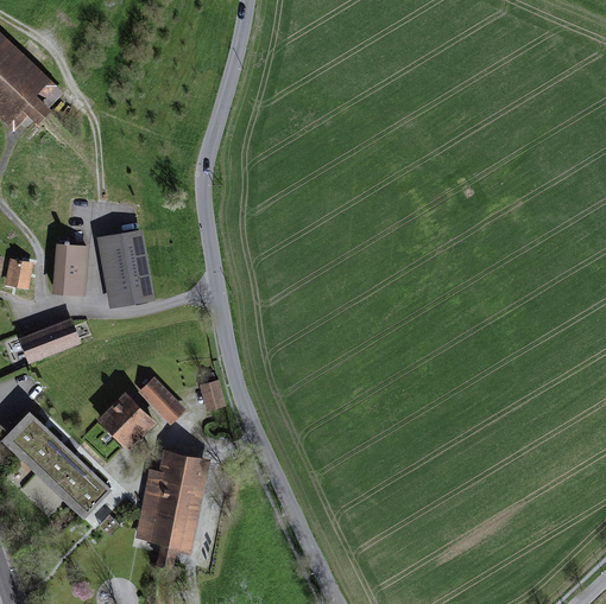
[(54,91),(0,42),(0,124),(12,134),(54,91)]
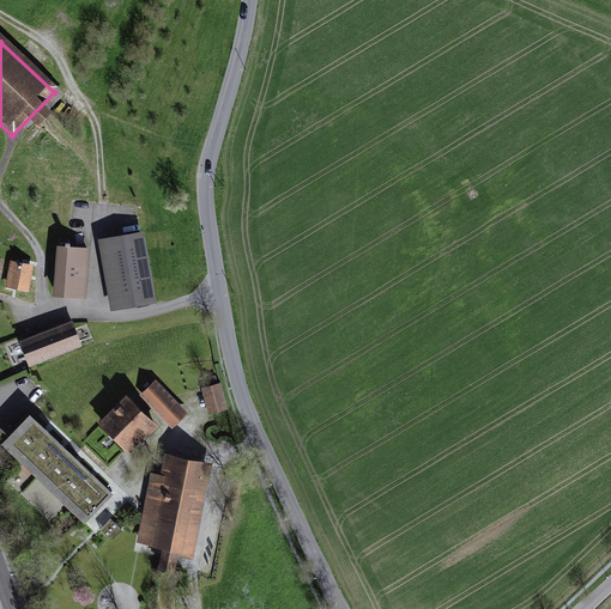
[(112,304),(147,297),(137,237),(100,244),(112,304)]
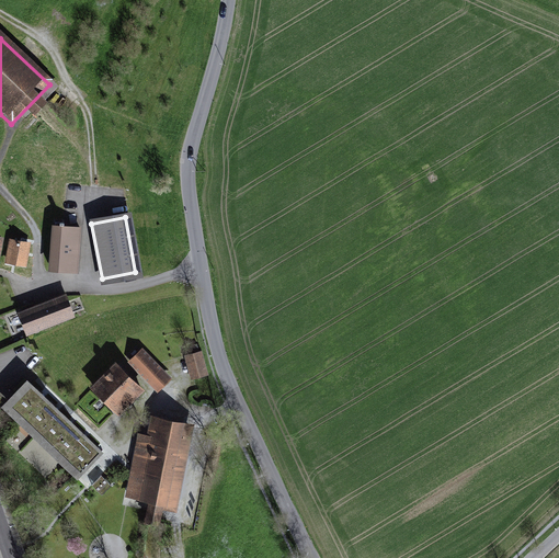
[(79,231),(53,229),(47,273),(75,276),(79,231)]
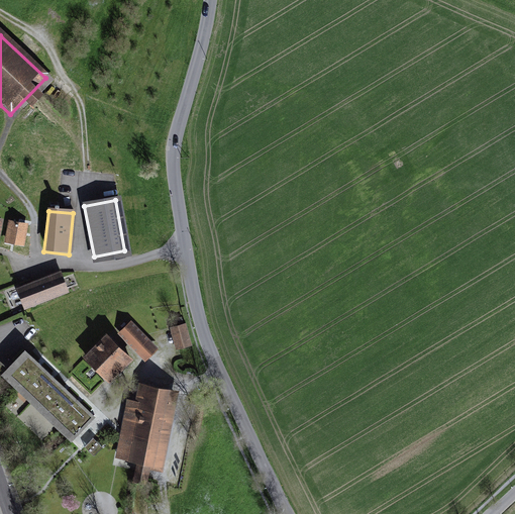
[(27,225),(7,221),(3,242),(23,246),(27,225)]
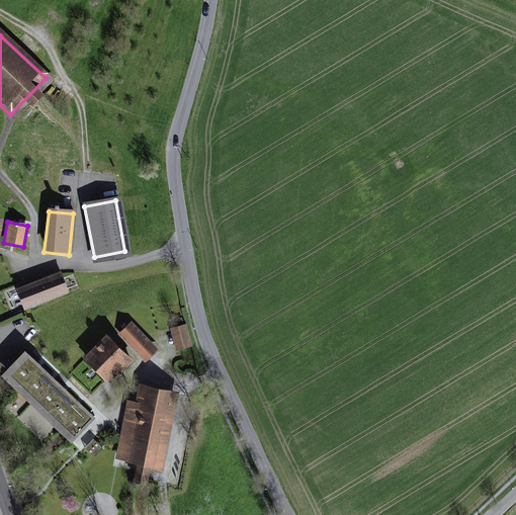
[(59,272),(15,288),(23,310),(67,292),(59,272)]
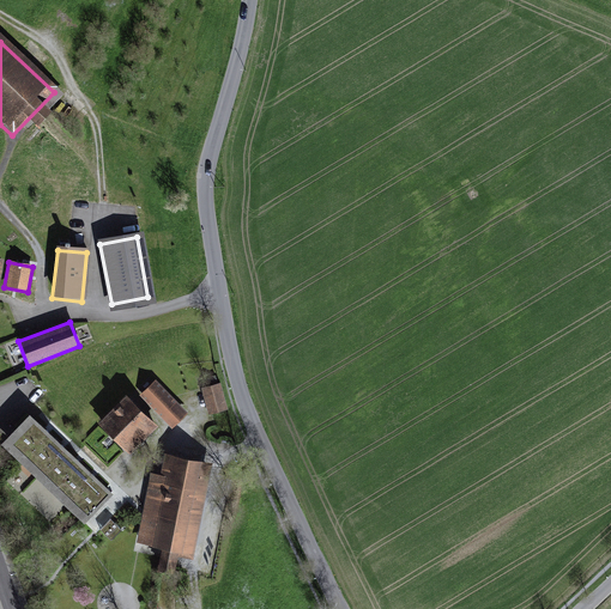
[(187,413),(153,381),(137,397),(170,430),(187,413)]
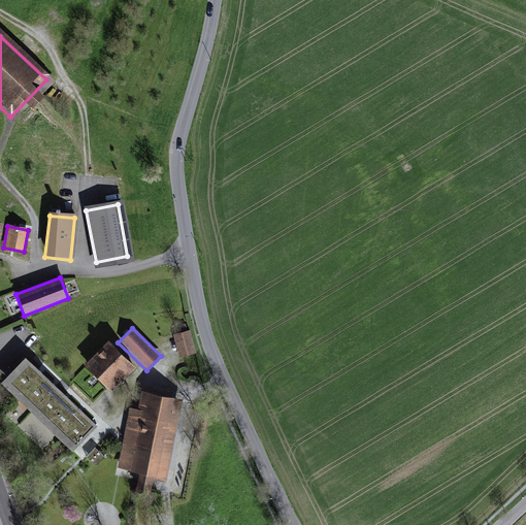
[(187,331),(174,334),(181,356),(193,353),(187,331)]
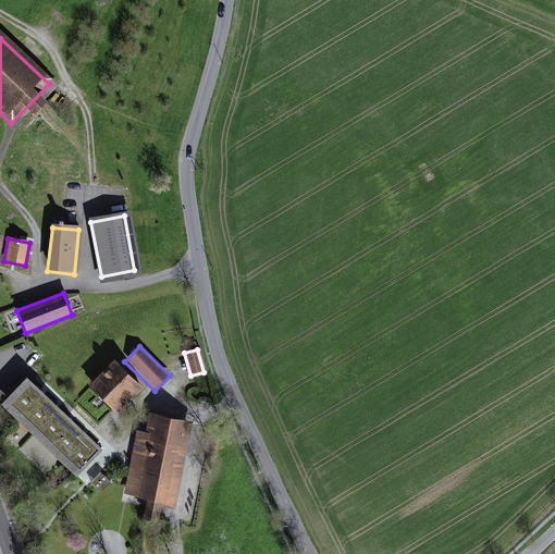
[(143,388),(113,359),(87,386),(118,415),(143,388)]
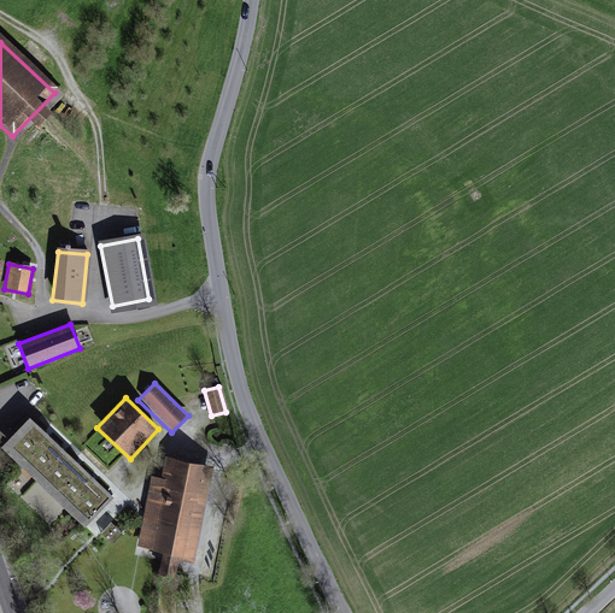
[(115,500),(29,416),(0,442),(89,531),(115,500)]
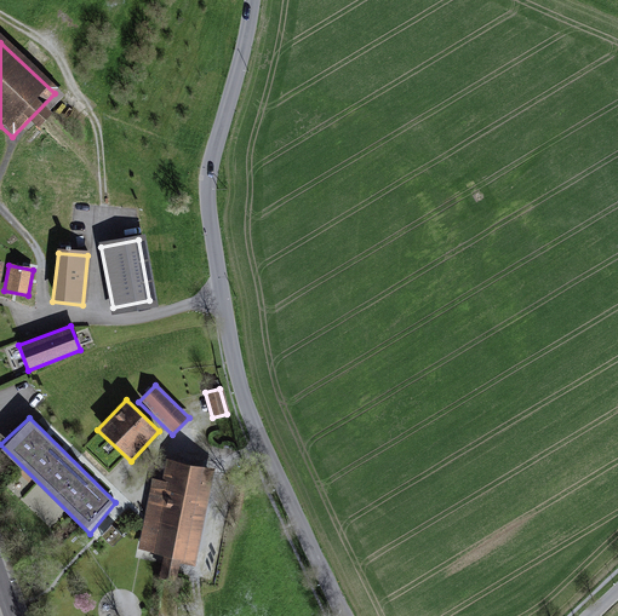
[(215,475),(166,464),(161,484),(152,483),(137,552),(162,559),(158,582),(176,585),(179,566),(195,570),(215,475)]
